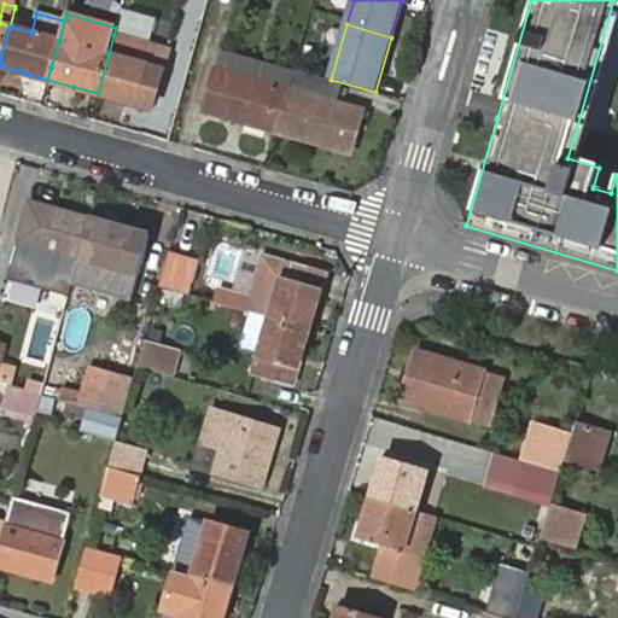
[(114,35),(109,54),(98,93),(126,101),(138,105),(152,110),(155,99),(163,70),(169,51),(147,45),(114,35)]
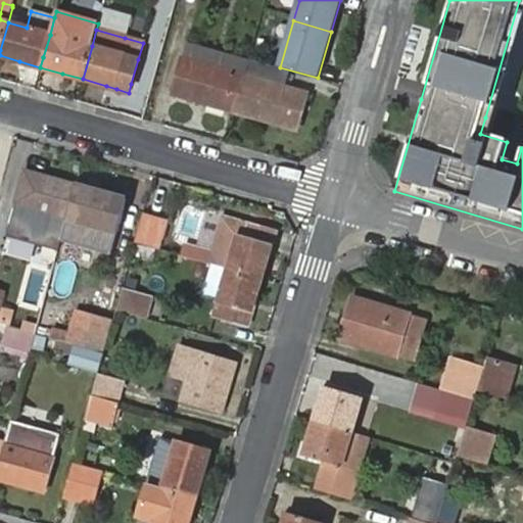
[(244,77),(249,60),(188,43),(183,59),(244,77)]
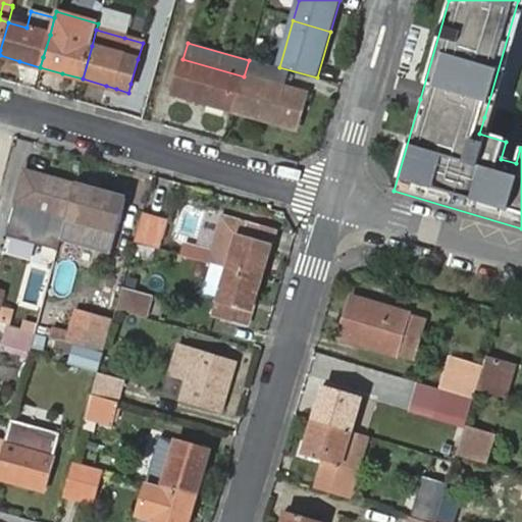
[(235,110),(244,76),(183,59),(172,93),(235,110)]
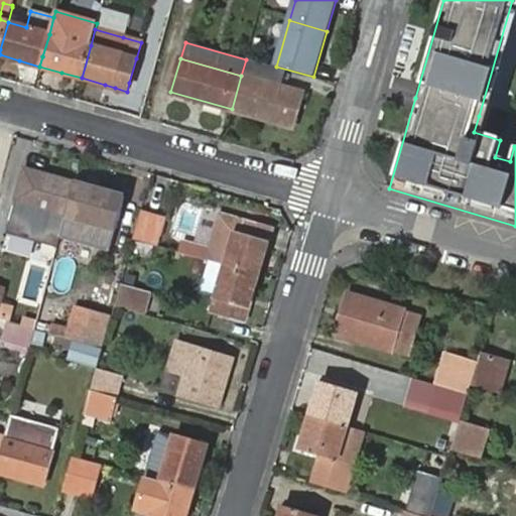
[(284,70),(246,59),(241,76),(280,87),(284,70)]
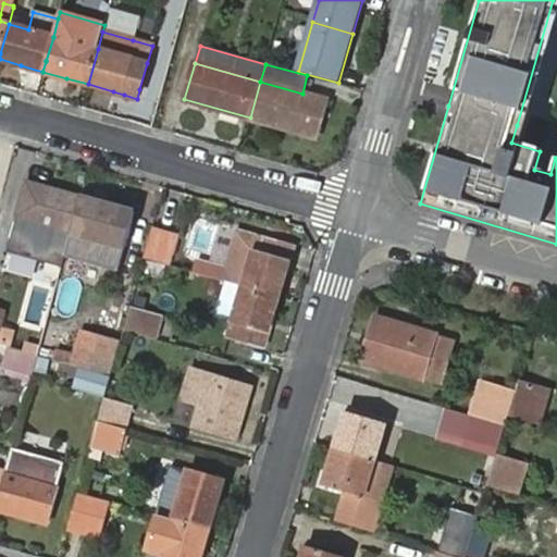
[(302,94),(260,82),(250,118),(317,137),(326,100),(302,94)]
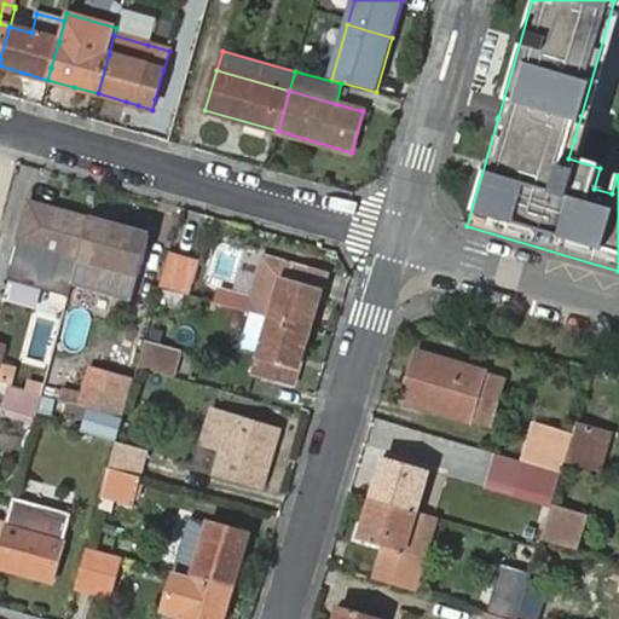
[(79,261),(90,220),(39,206),(29,203),(27,212),(15,259),(38,266),(42,250),(79,261)]
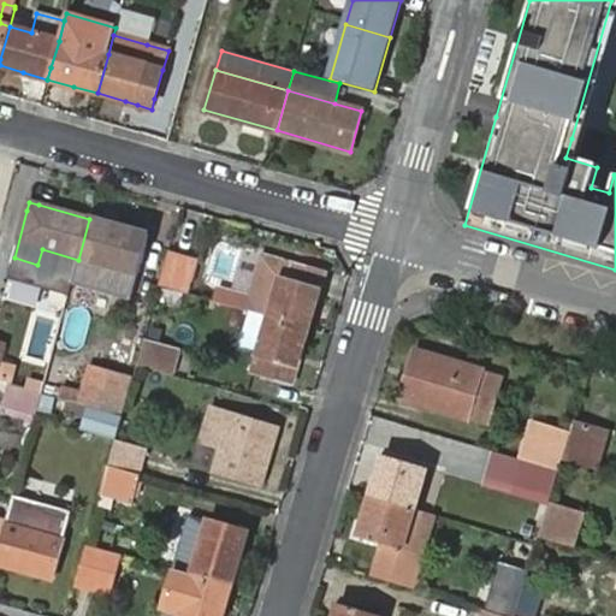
[(138,234),(89,219),(78,260),(114,270),(110,285),(134,291),(146,244),(148,236),(138,234)]
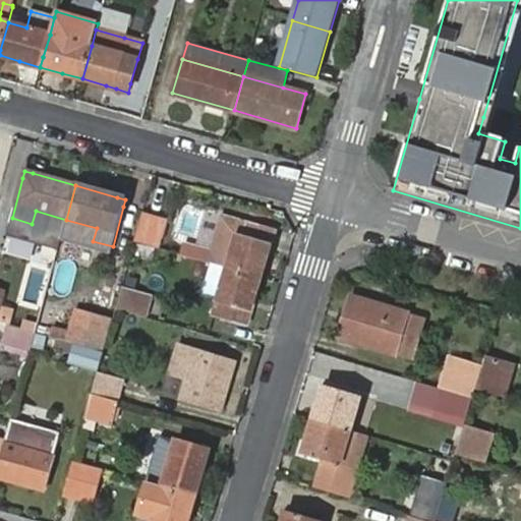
[(143,214),(135,241),(159,247),(166,220),(143,214)]
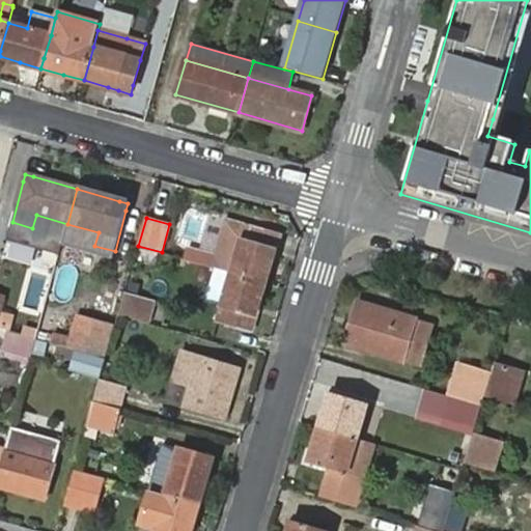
[(215,258),(213,268),(216,268),(232,273),(267,282),(273,257),(276,251),(276,249),(280,235),(247,226),(226,220),(215,258)]
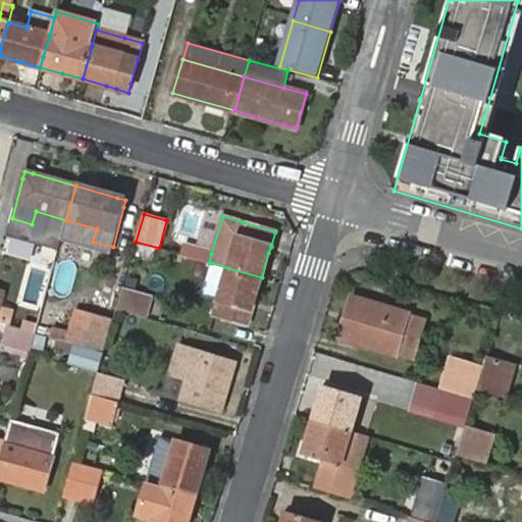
[(186,247),(184,255),(204,261),(207,253),(186,247)]
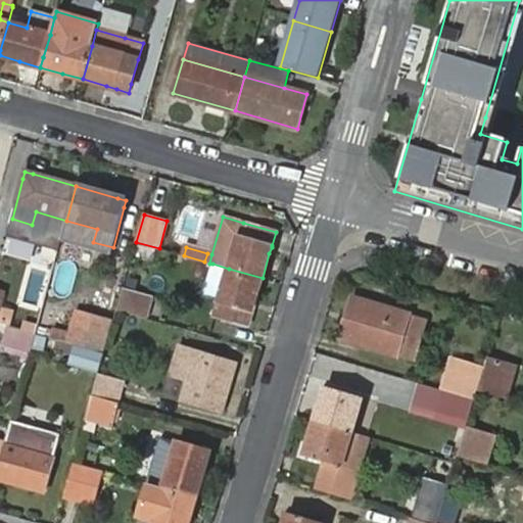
[(229,269),(212,264),(208,280),(225,284),(220,300),(216,315),(238,322),(243,307),(252,311),(254,301),(263,278),(229,269)]
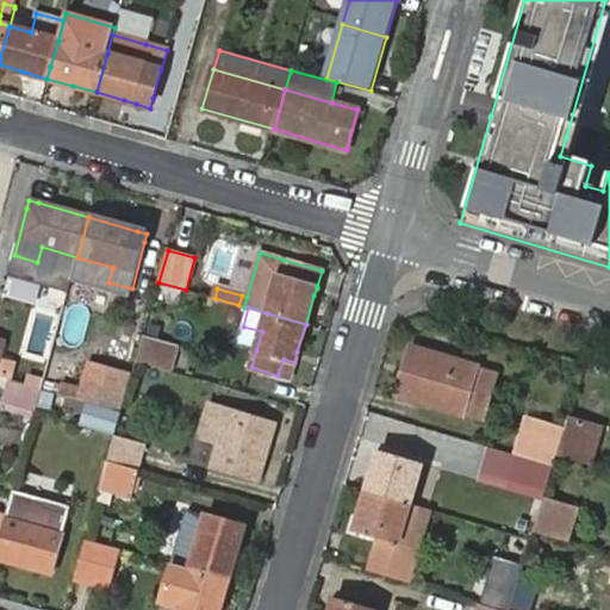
[(143,337),(136,360),(170,369),(178,347),(143,337)]
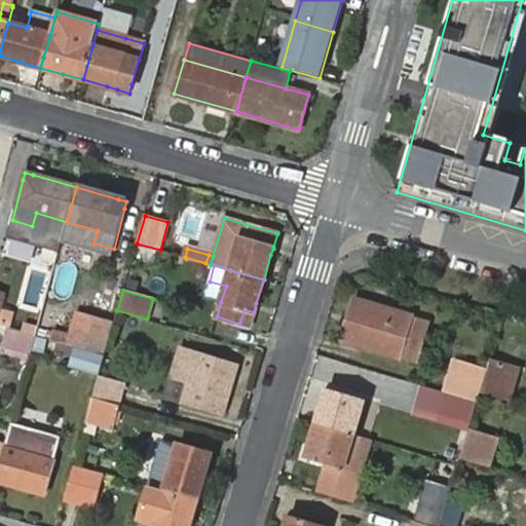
[(401,358),(418,363),(423,347),(421,347),(428,321),(413,315),(354,299),(349,317),(342,340),(348,342),(401,358)]
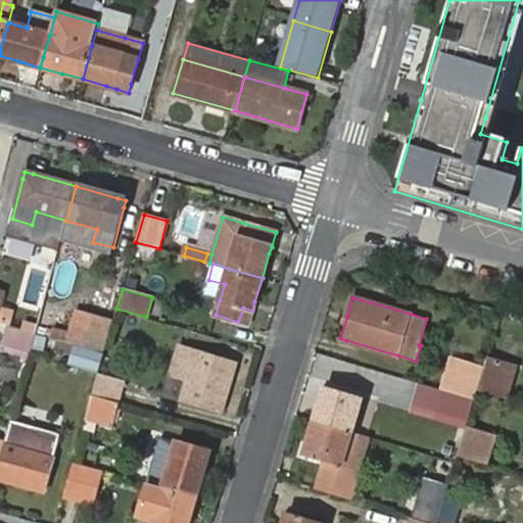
[(252,311),(243,307),(238,322),(248,324),(252,311)]
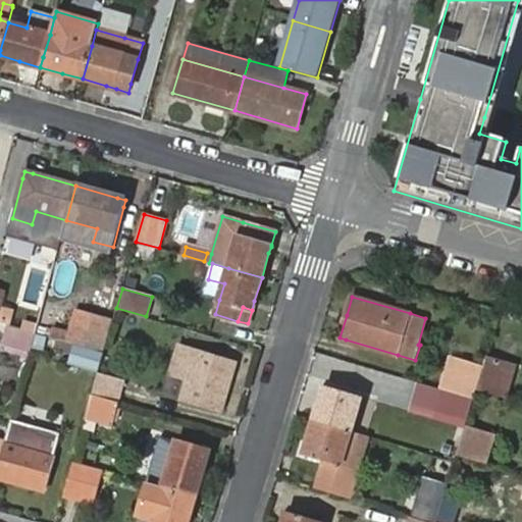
[(51,336),(84,346),(102,351),(110,319),(75,311),(69,334),(53,329),(51,336)]
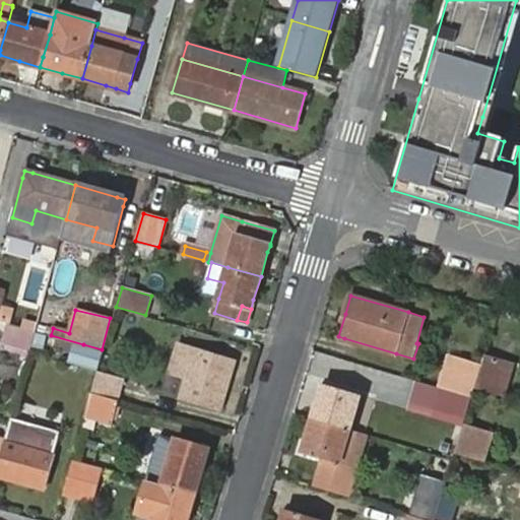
[(25,328),(36,331),(38,324),(27,322),(27,321),(7,315),(5,323),(7,324),(25,328)]
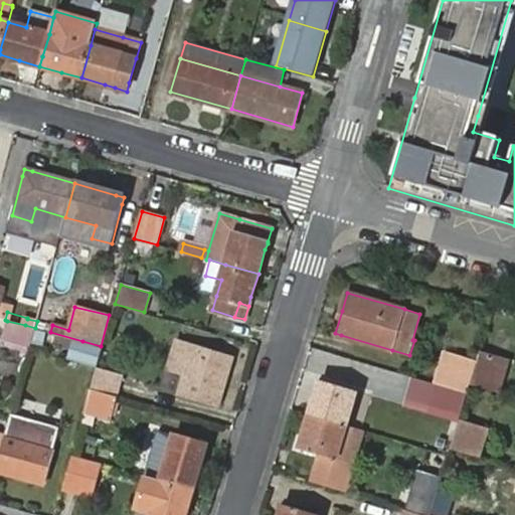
[(4,341),(30,348),(35,328),(25,325),(7,321),(4,330),(7,331),(4,341)]
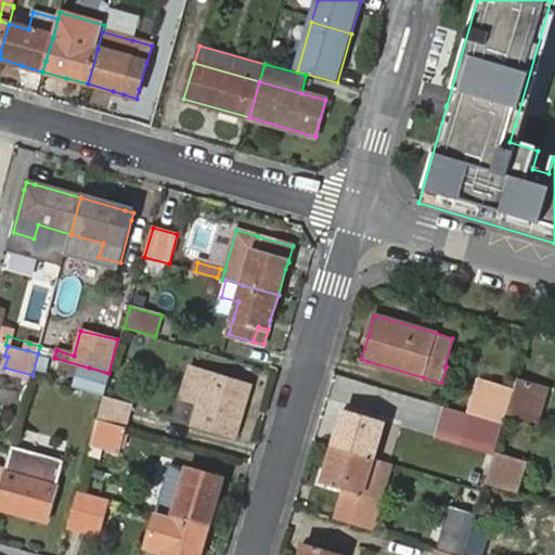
[(106,390),(111,374),(108,373),(89,368),(84,390),(104,397),(106,390)]
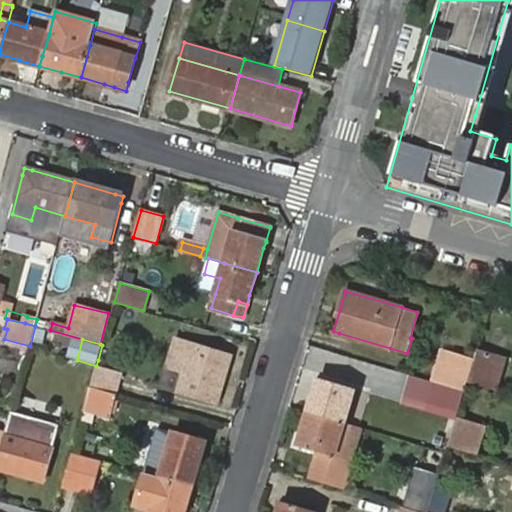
[(186,364),(177,390),(218,402),(231,357),(192,344),(177,340),(171,358),(186,364)]
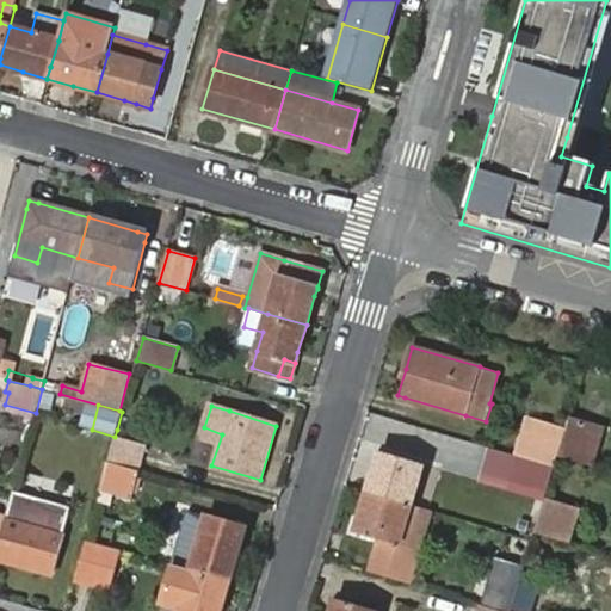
[(555,467),(559,456),(567,430),(529,418),(518,456),(555,467)]
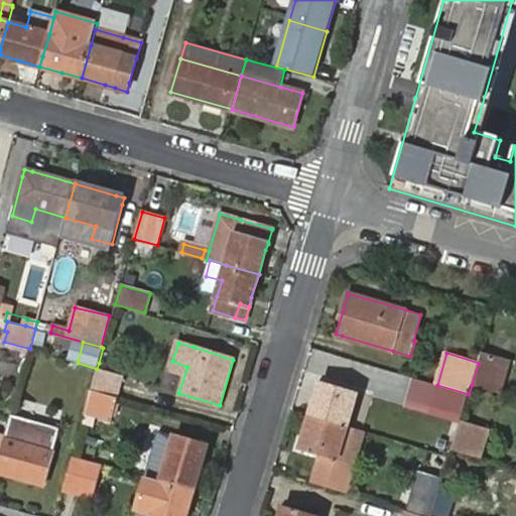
[(479,363),(472,385),(499,393),(509,362),(481,354),(479,363)]
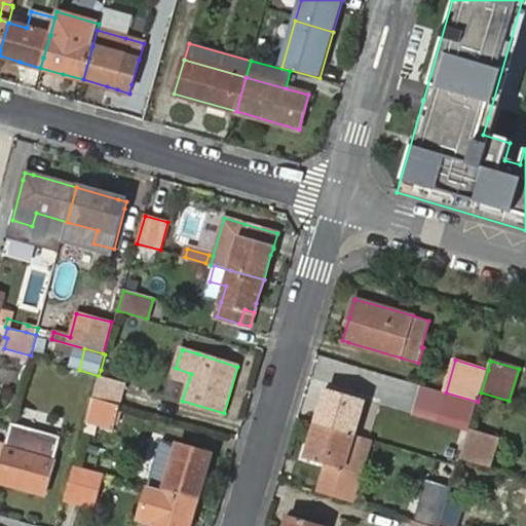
[(99,376),(94,397),(119,405),(119,404),(125,383),(106,378),(108,372),(101,370),(99,376)]
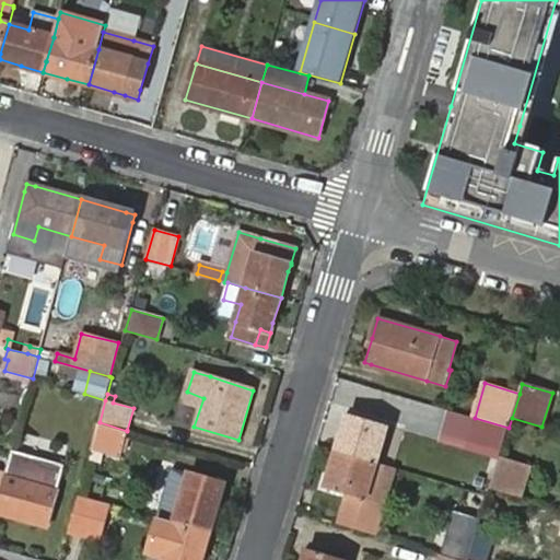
[(349,413),(337,451),(377,463),(388,426),(349,413)]
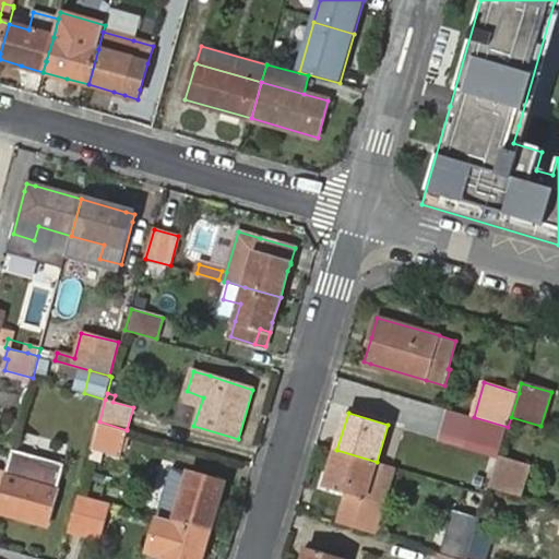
[(501,449),(508,427),(474,417),(467,438),(501,449)]
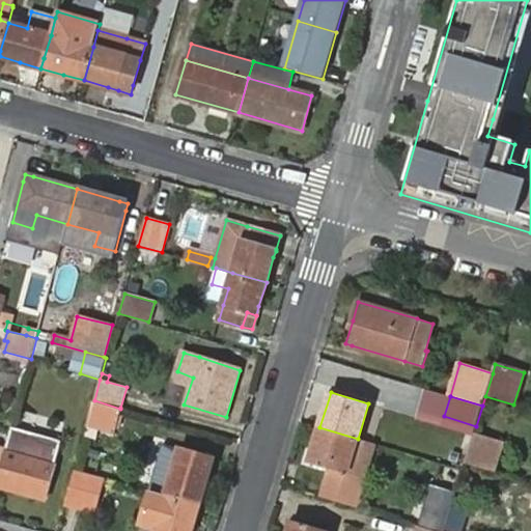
[(120,409),(94,400),(87,424),(115,431),(121,409),(120,409)]
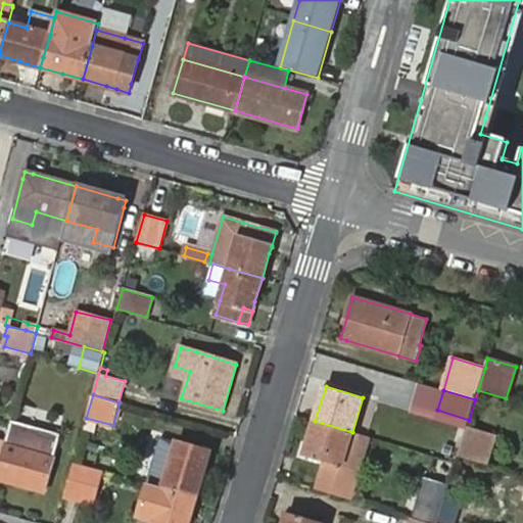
[(4,443),(0,459),(0,478),(45,491),(61,434),(11,420),(4,443)]
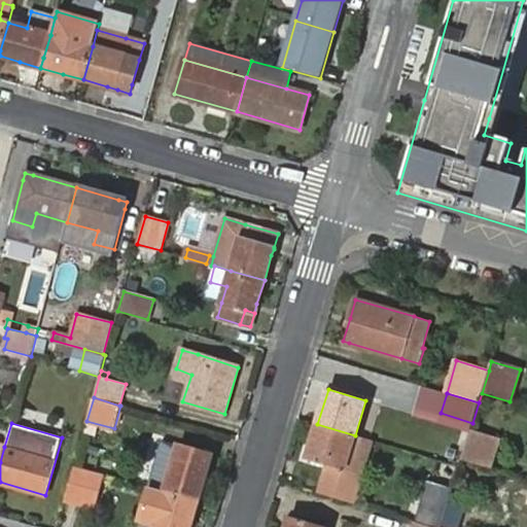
[(364,463),(372,441),(355,435),(317,424),(308,459),(345,470),(348,458),(364,463)]
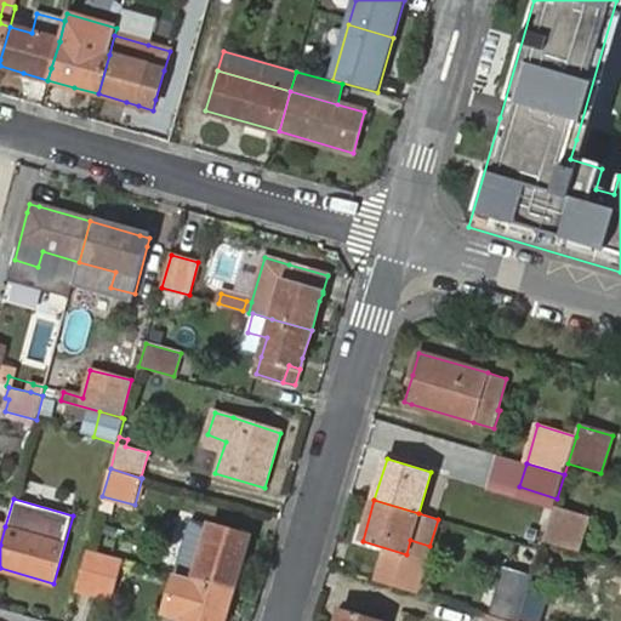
[(591,516),(556,506),(545,541),(580,552),(591,516)]
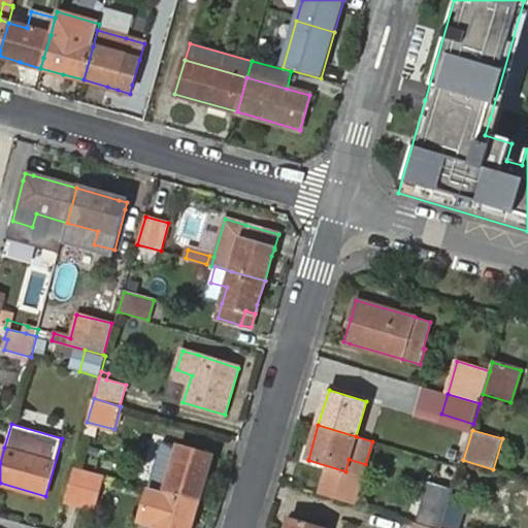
[(165,493),(199,502),(206,479),(208,471),(208,470),(213,455),(178,444),(175,460),(170,475),(154,470),(150,487),(149,489),(165,493)]
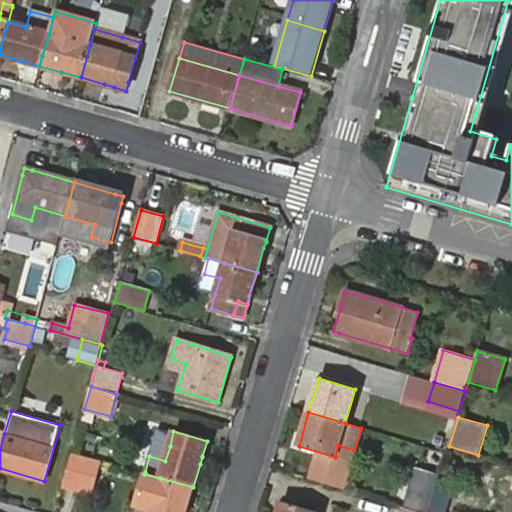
[(338,445),(335,457),(351,461),(354,450),(338,445)]
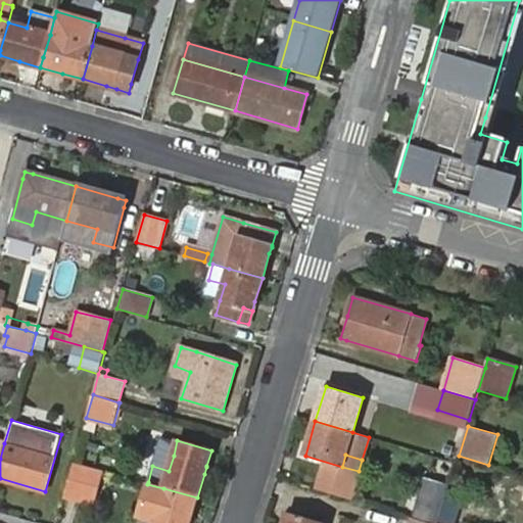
[(103,470),(74,463),(64,496),(93,505),(103,470)]
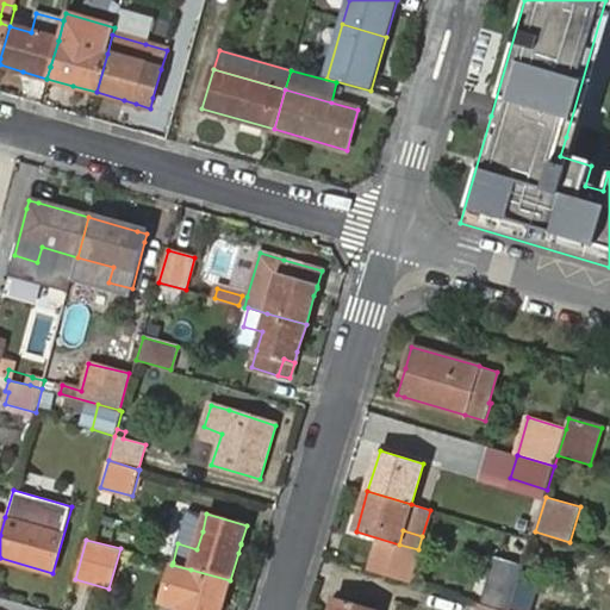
[(499,609),(511,609),(524,565),(495,556),(481,604),(499,609)]
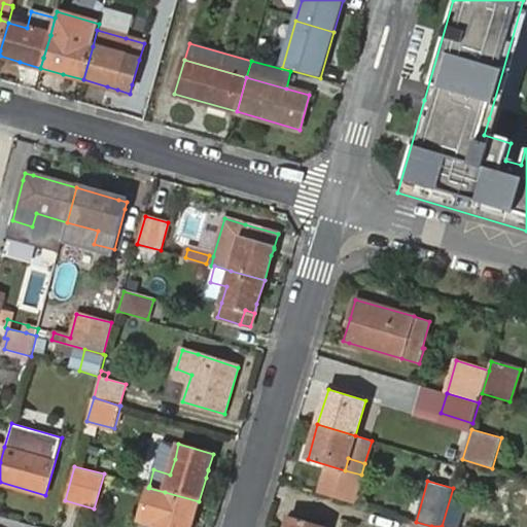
[(189,526),(190,525),(199,501),(165,492),(155,524),(154,526),(189,526)]
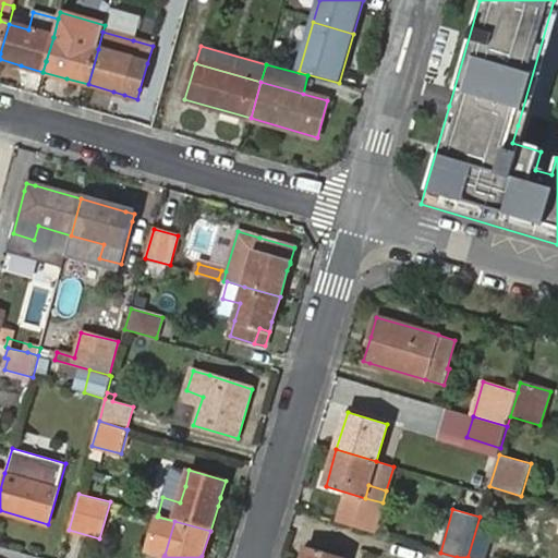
[(346,557),(307,547),(304,557),(346,557)]
